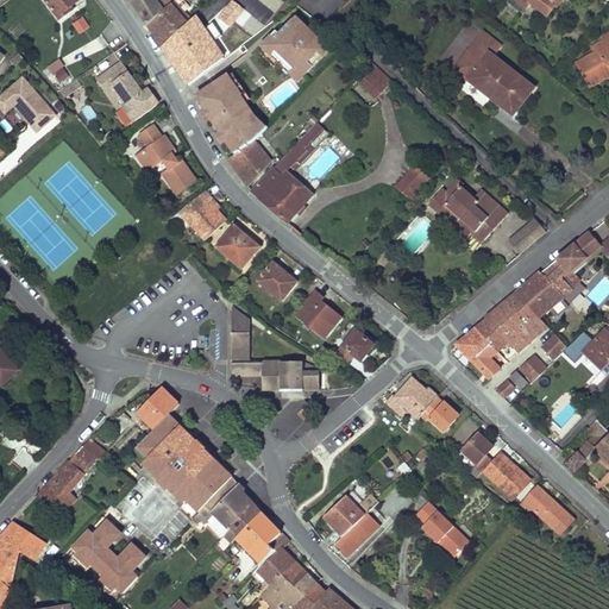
[(80,0),(44,0),(61,22),(85,5),(80,0)]
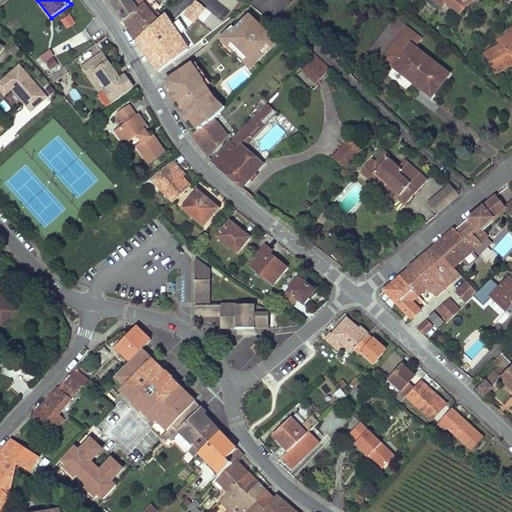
[(145,1),(144,0),(136,0),(132,3),(129,0),(108,0),(114,7),(124,21),(143,3),(145,1)]
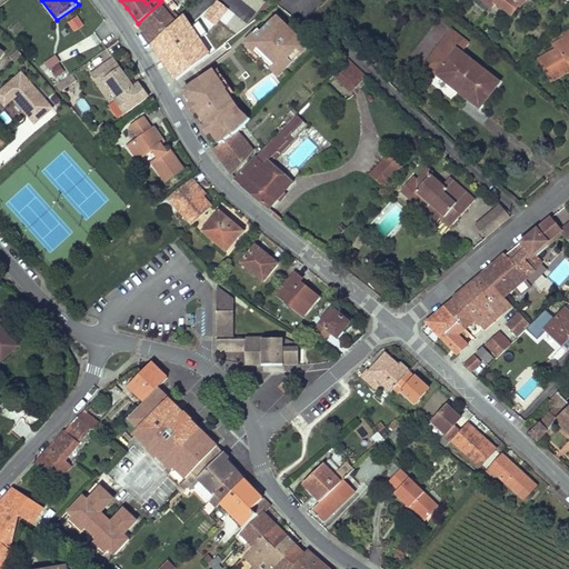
[(526,0),(481,0),(492,8),(496,3),(511,16),(519,7),(520,8),(526,0)]
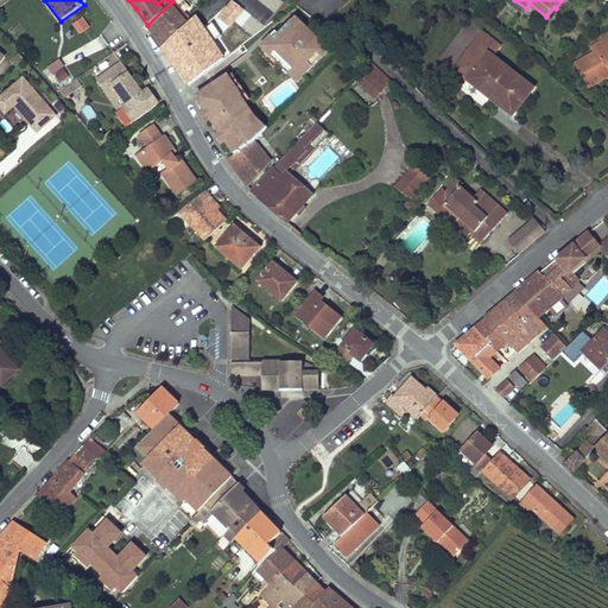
[(170,4),(147,25),(154,37),(163,48),(188,25),(190,23),(188,21),(170,4)]
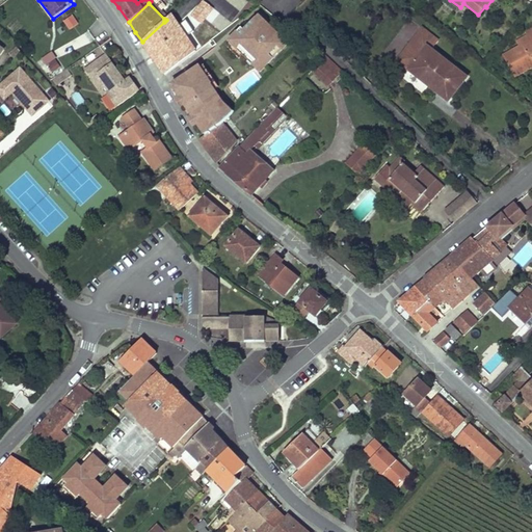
[(74,15),(67,21),(72,28),(80,22),(74,15)]
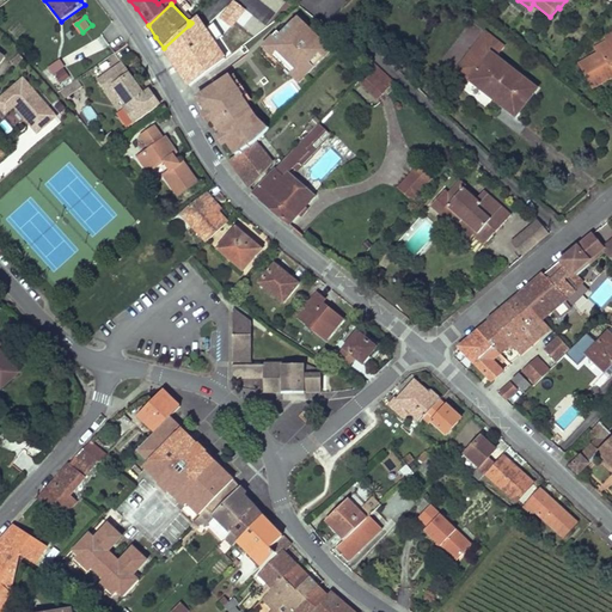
[(215,126),(226,140),(237,157),(256,142),(267,130),(274,124),(276,122),(263,102),(292,79),(297,84),(329,51),(320,42),(295,18),(279,36),(276,32),(283,26),(276,20),(240,47),(249,57),(210,83),(214,87),(197,99),(215,126)]
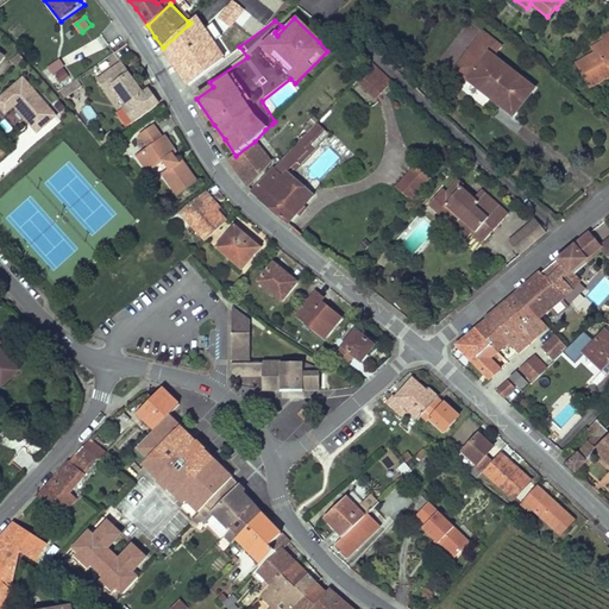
[(188,25),(163,48),(174,66),(183,80),(214,51),(202,39),(195,45),(193,42),(196,37),(188,25)]
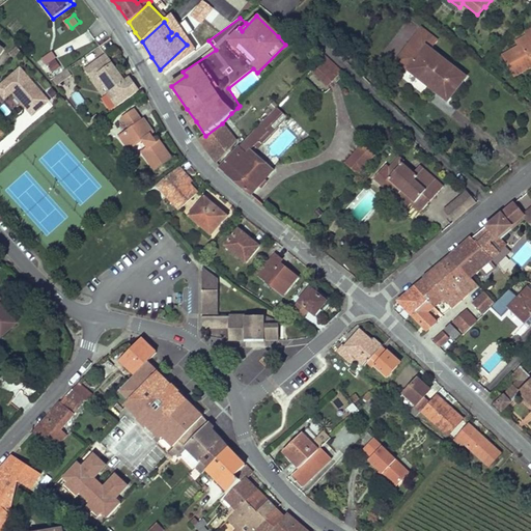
[(397,61),(409,70),(429,86),(432,83),(450,96),(466,77),(431,51),(439,43),(422,29),(397,61)]
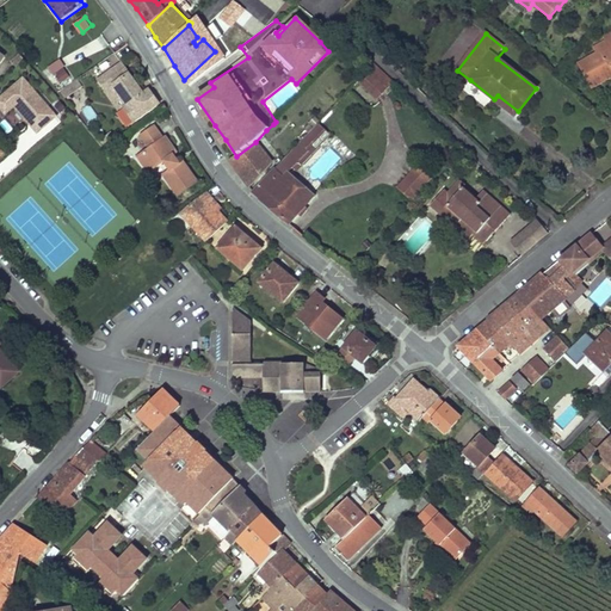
[(610,45),(609,42),(606,43),(597,48),(600,54),(580,66),(592,87),(610,75),(610,45)]
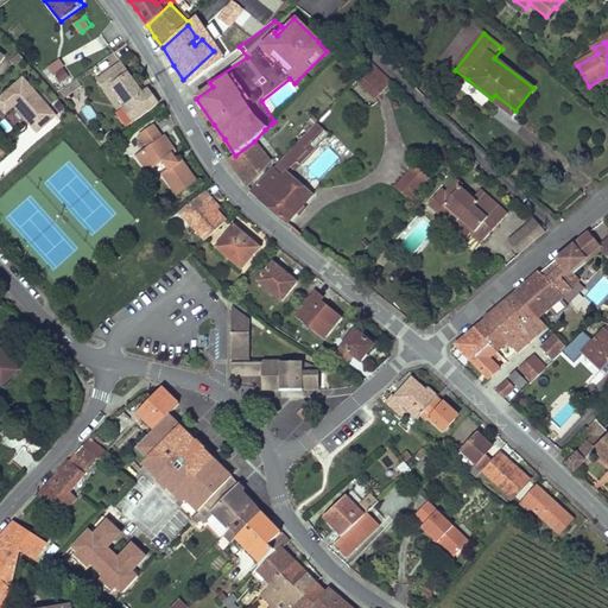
[(134,122),(159,106),(149,89),(143,94),(133,80),(122,64),(99,80),(107,92),(114,86),(127,105),(124,107),(134,122)]
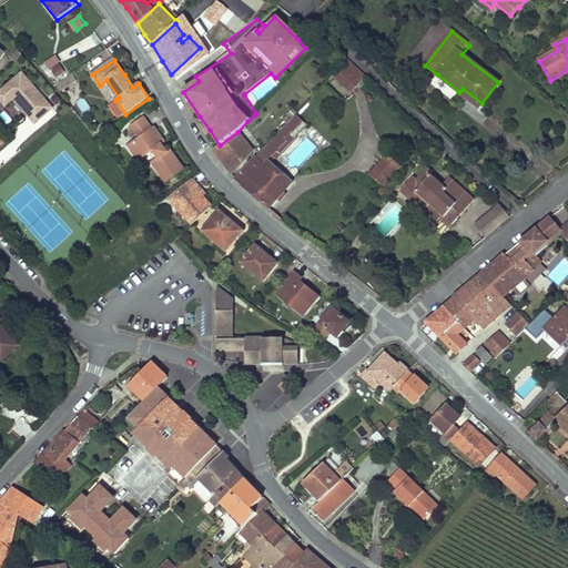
[(348,60),(343,66),(346,69),(361,82),(366,78),(348,60)]
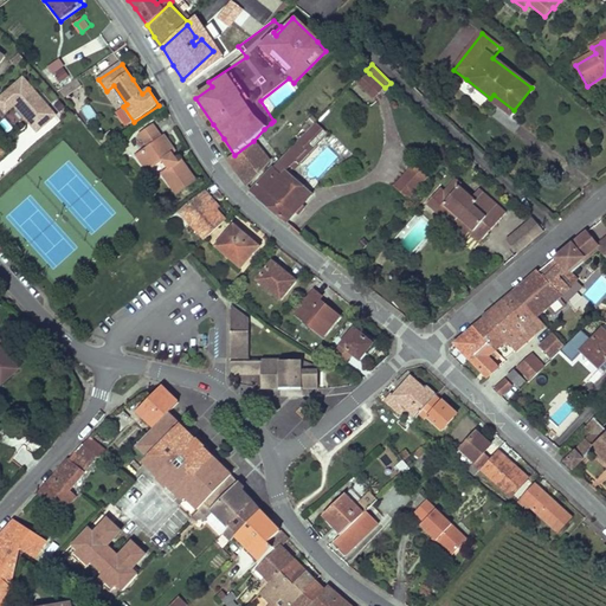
[(66,76),(63,70),(55,77),(58,82),(66,76)]
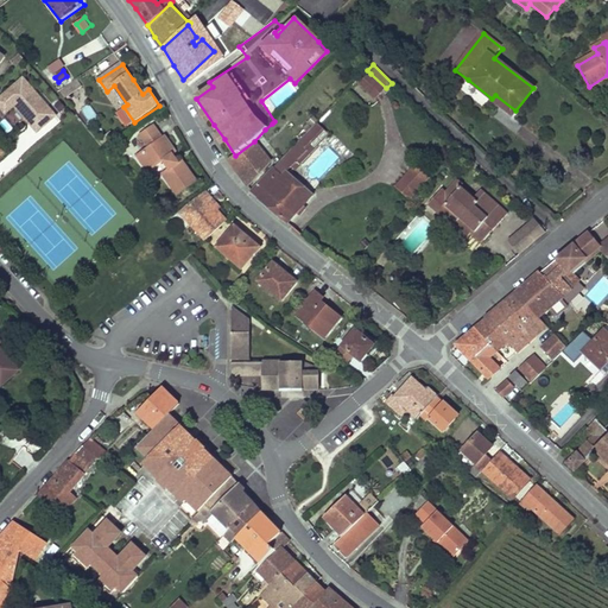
[(367,70),(356,81),(361,84),(371,74),(367,70)]
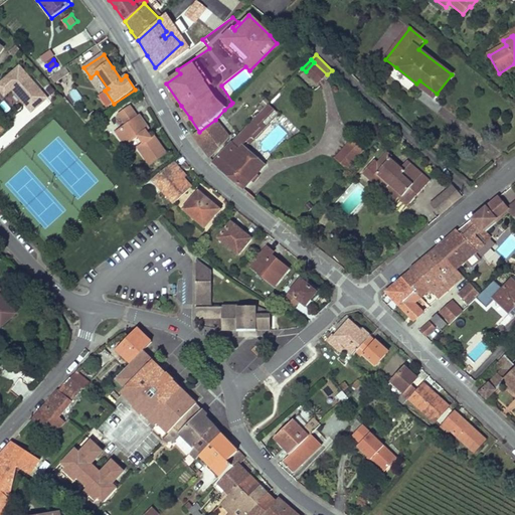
[(22,63),(0,81),(0,88),(7,96),(14,90),(33,112),(50,97),(31,74),(22,63)]
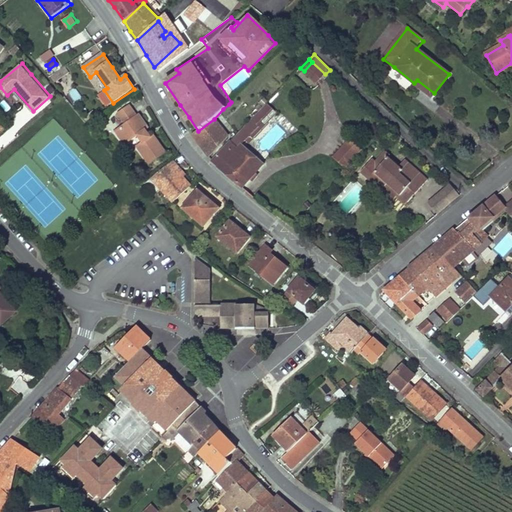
[(67,66),(52,75),(56,81),(71,72),(67,66)]
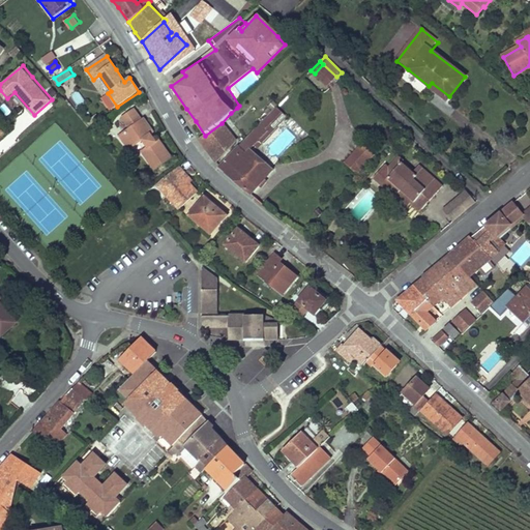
[(287,117),(276,107),(221,167),(219,168),(251,196),(272,170),(262,160),(259,164),(247,154),(259,141),(262,144),(287,117)]
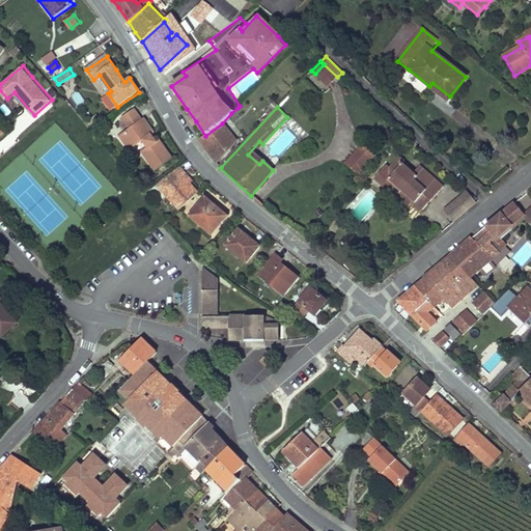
[(141,122),(134,112),(122,120),(131,131),(119,138),(130,151),(142,142),(148,150),(143,155),(155,171),(171,160),(160,142),(158,144),(151,136),(154,134),(149,128),(144,120),(141,122)]
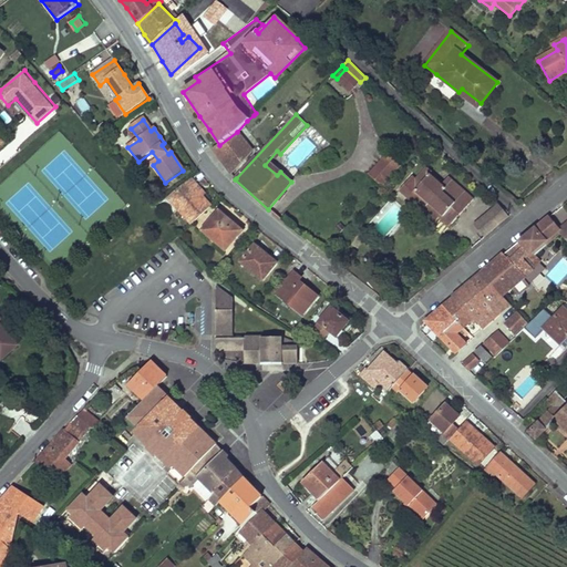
[(219,145),(213,150),(222,162),(232,174),(251,152),(237,132),(219,145)]
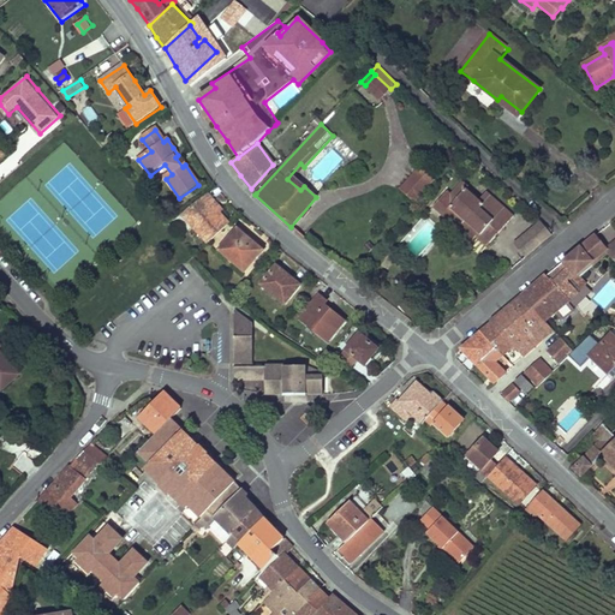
[(422,166),(402,187),(416,199),(435,178),(422,166)]
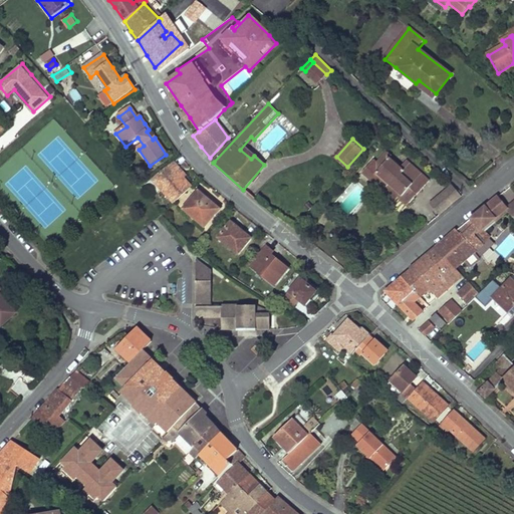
[(414,167),(407,161),(400,169),(389,160),(383,156),(364,177),(371,182),(382,192),(386,188),(389,184),(402,195),(399,198),(408,206),(416,196),(430,181),(414,167)]
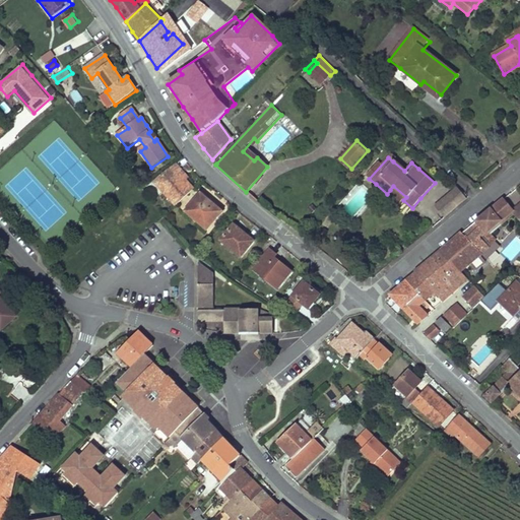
[(176,174),(180,170),(176,165),(153,182),(175,208),(193,191),(185,181),(180,175),(178,176),(176,174)]
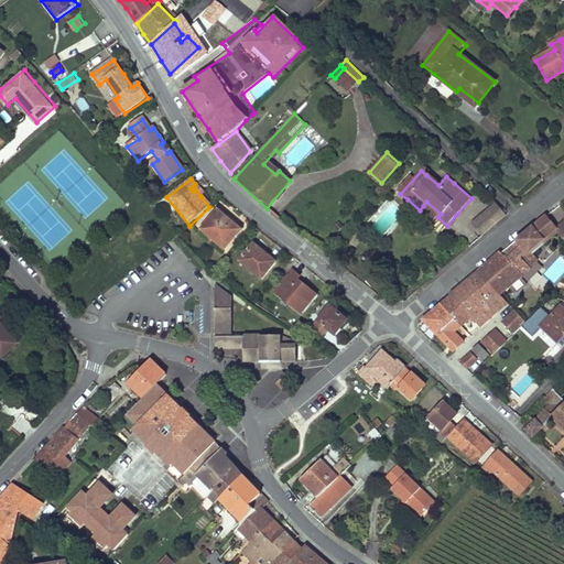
[(201,196),(204,194),(198,188),(195,184),(191,188),(193,191),(195,190),(201,196)]
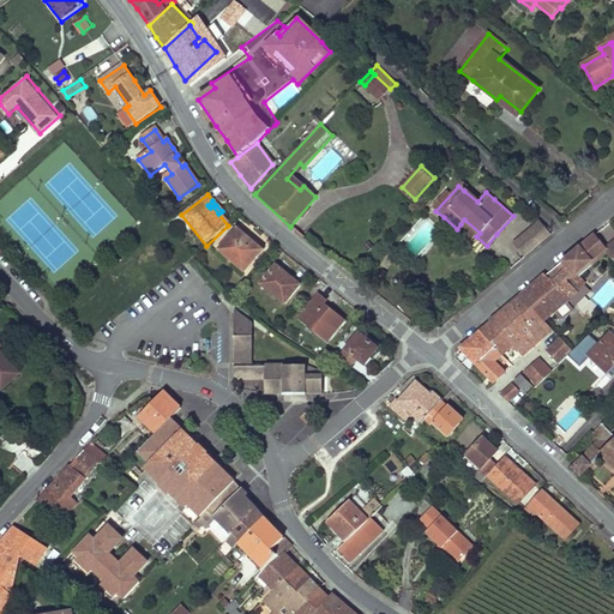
[(464,220),(461,224),(476,236),(480,233),(464,220)]
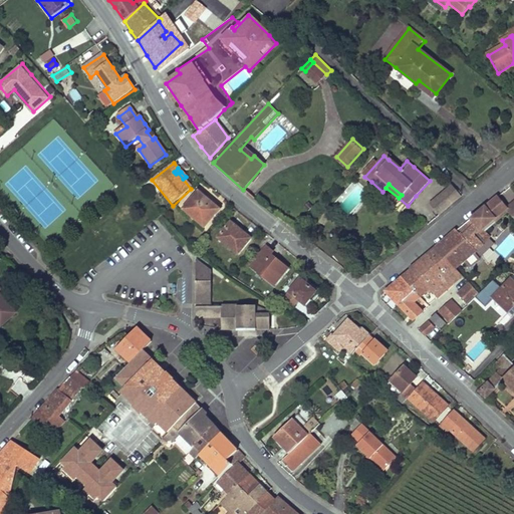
[(431,204),(440,214),(461,196),(451,186),(431,204)]
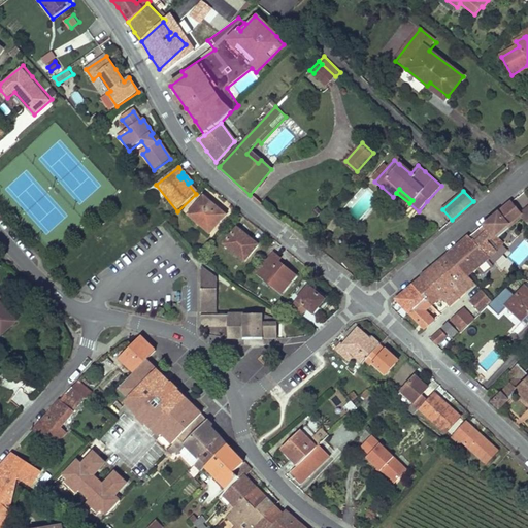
[(212,204),(204,197),(189,217),(210,234),(225,216),(218,209),(212,205),(212,204)]
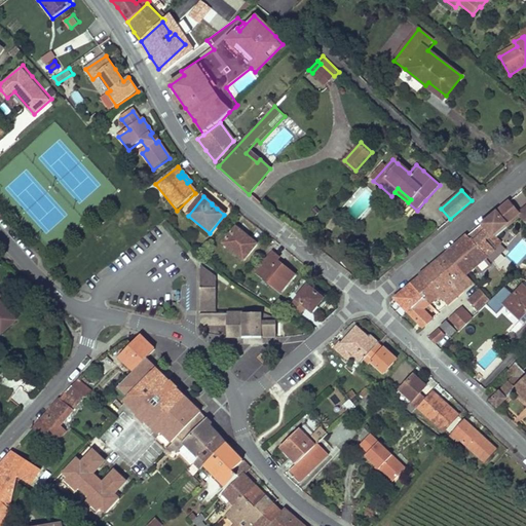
[(497,213),(506,225),(519,215),(509,203),(497,213)]
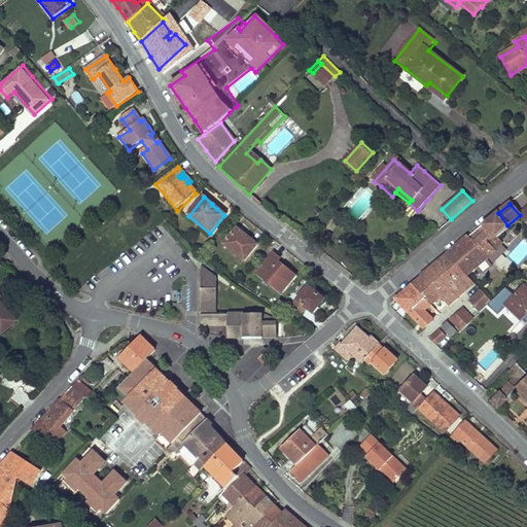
[(465,241),(448,255),(467,276),(488,257),(495,251),(502,245),(496,238),(494,237),(507,225),(498,213),(484,225),(486,227),(480,234),(477,232),(475,234),(478,241),(475,244),(469,238),(465,241)]
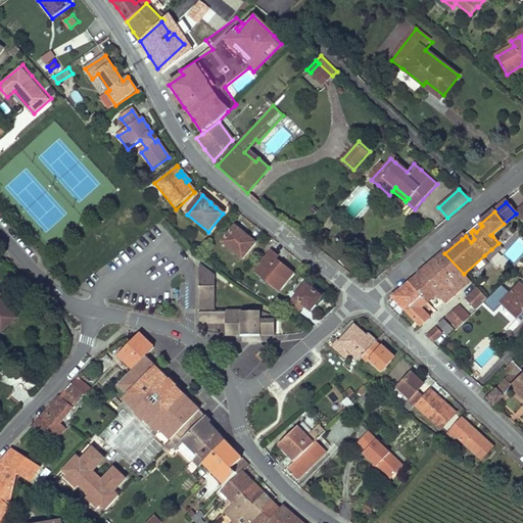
[(504,224),(490,235),(492,236),(518,216),(516,214),(504,224)]
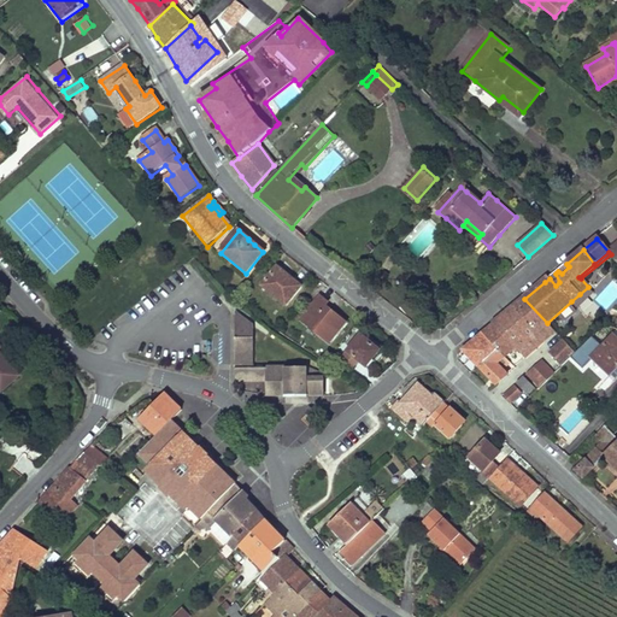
[(566,264),(558,271),(562,274),(569,266),(566,264)]
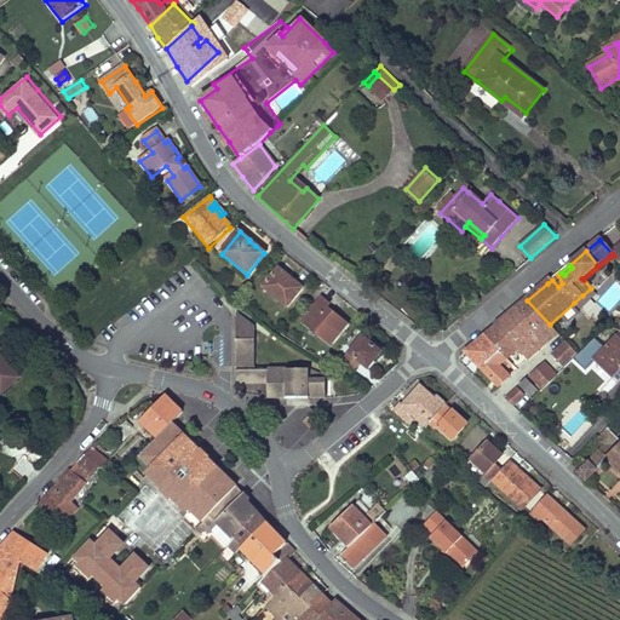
[(292,279),(280,269),(263,288),(287,308),(304,288),(292,279)]
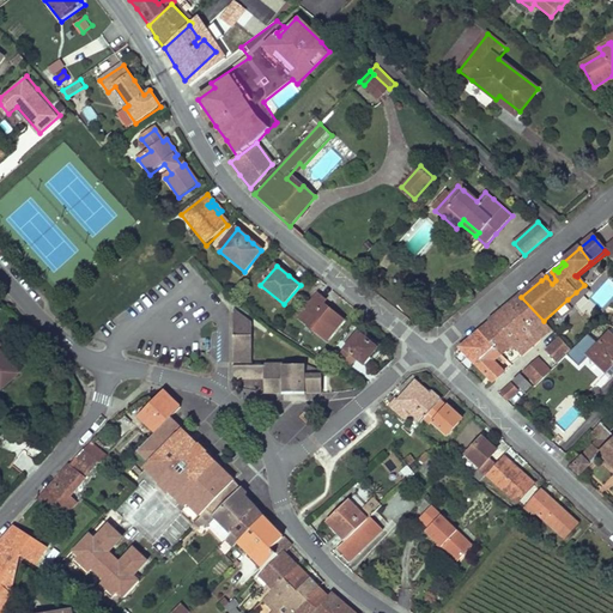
[(576,292),(568,299),(572,305),(582,298),(576,292)]
